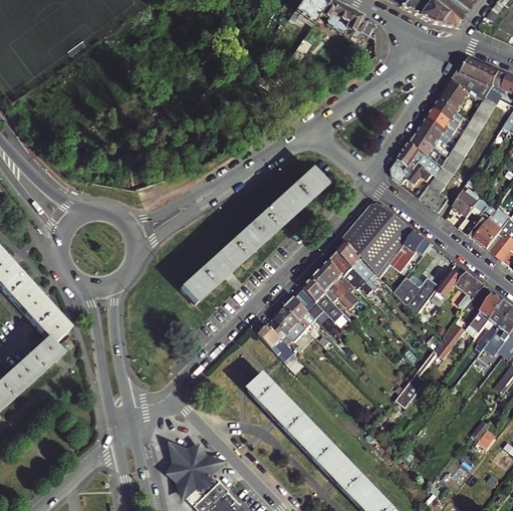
[(277,12),(285,0),(264,0),(262,5),(274,11),(277,12)]
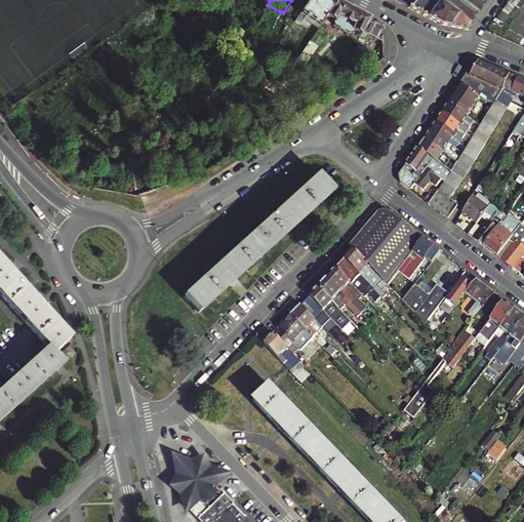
[(321,22),(327,12),(335,0),(309,0),(297,16),(301,19),(308,11),(321,22)]
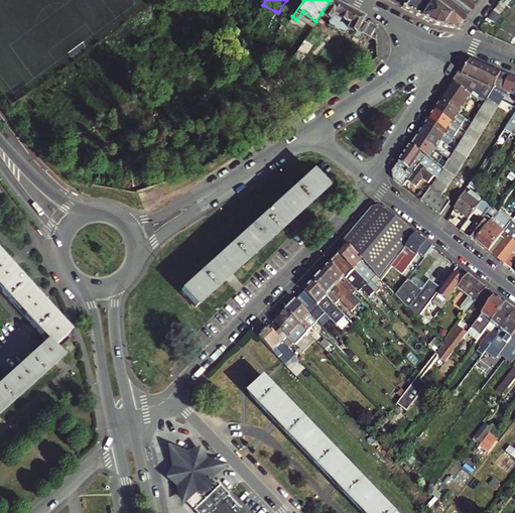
[(377,23),(333,0),(330,0),(322,12),(325,14),(331,17),(328,21),(346,30),(348,26),(361,33),(362,31),(378,39),(377,23)]
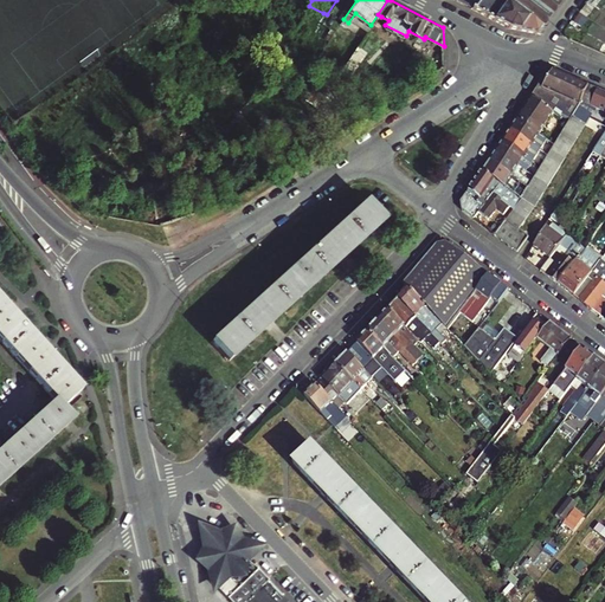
[(510,26),(539,32),(544,25),(510,0),(478,0),(475,7),(510,26)]
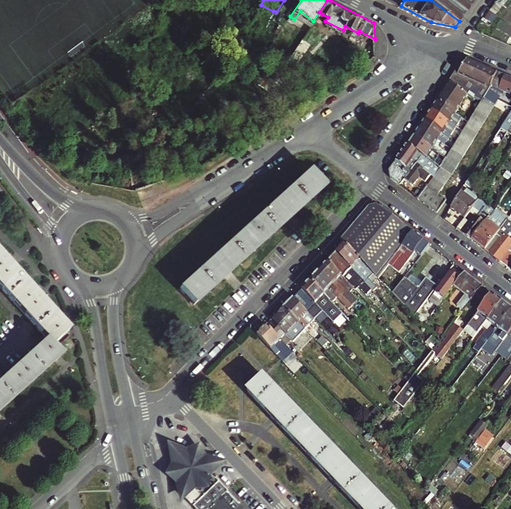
[(431,0),(459,21),(474,2),(471,0),(431,0)]
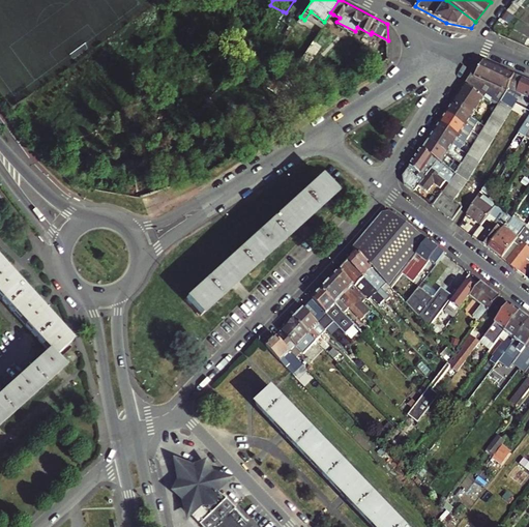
[(270,5),(257,25),(261,28),(270,15),(277,19),(283,11),(270,5)]
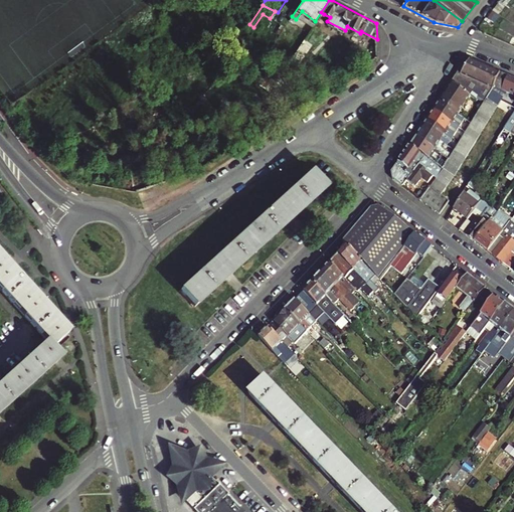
[(301,47),(310,49),(312,42),(303,39),(301,47)]
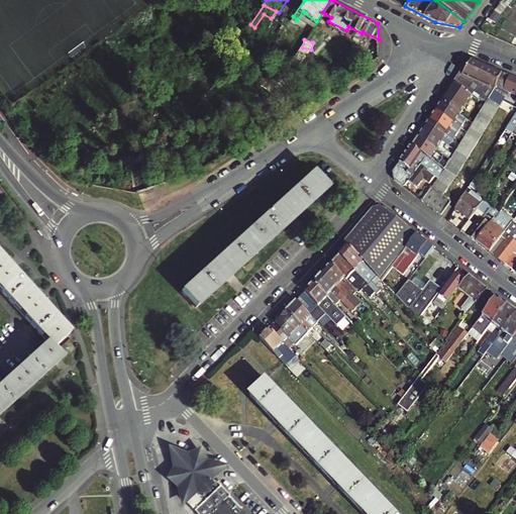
[(294,54),(276,41),(270,49),(288,62),(294,54)]
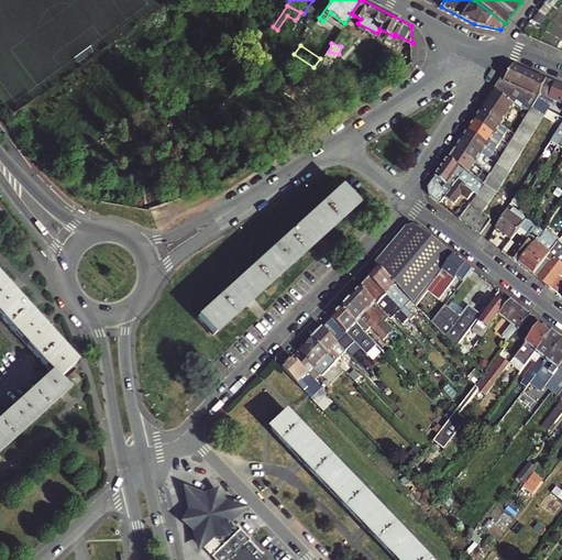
[(492,88),(505,97),(514,101),(521,107),(522,105),(528,109),(530,106),(533,100),(537,95),(539,92),(546,76),(513,62),(506,64),(492,88)]
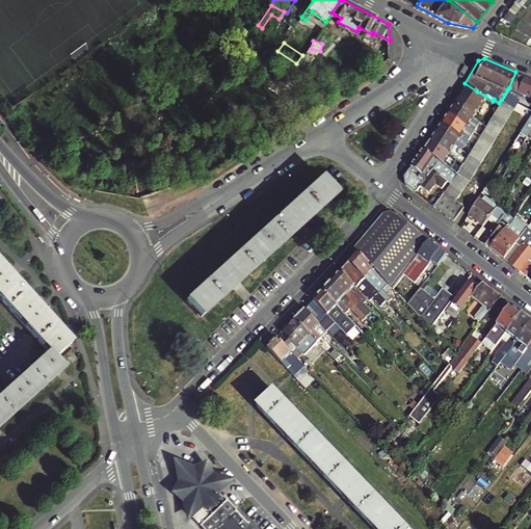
[(509,87),(521,91),(527,77),(515,72),(509,87)]
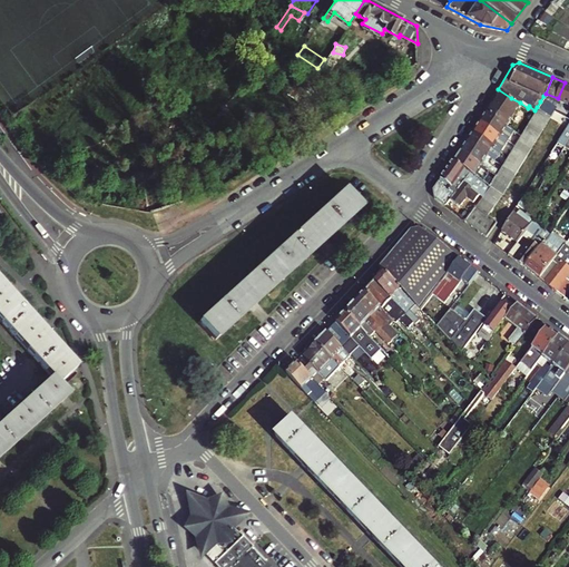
[(559,99),(568,104),(568,85),(565,82),(558,98),(559,99)]
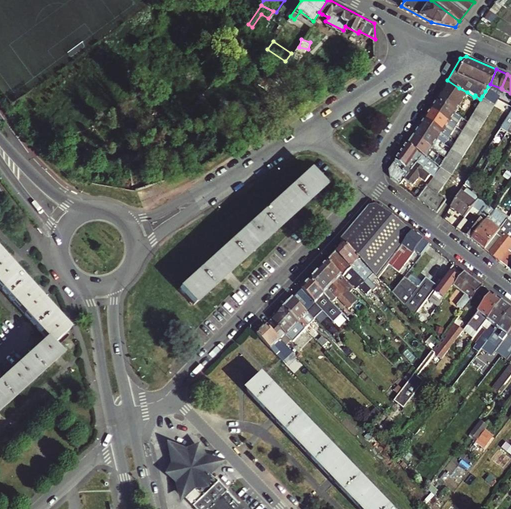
[(459,88),(447,80),(441,88),(461,101),(467,92),(459,88)]
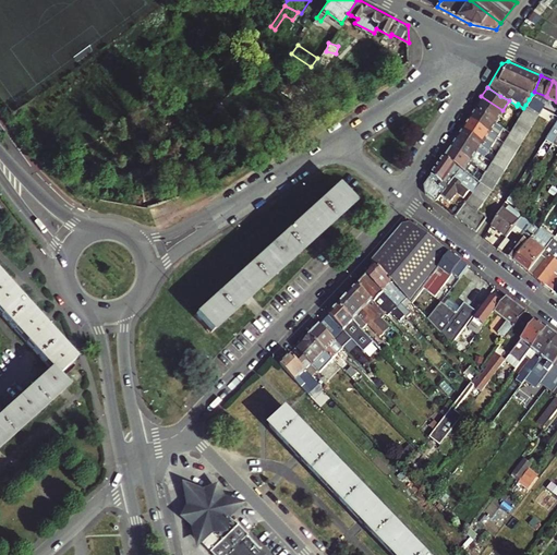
[(534,92),(532,94),(545,101),(547,97),(546,96),(534,92)]
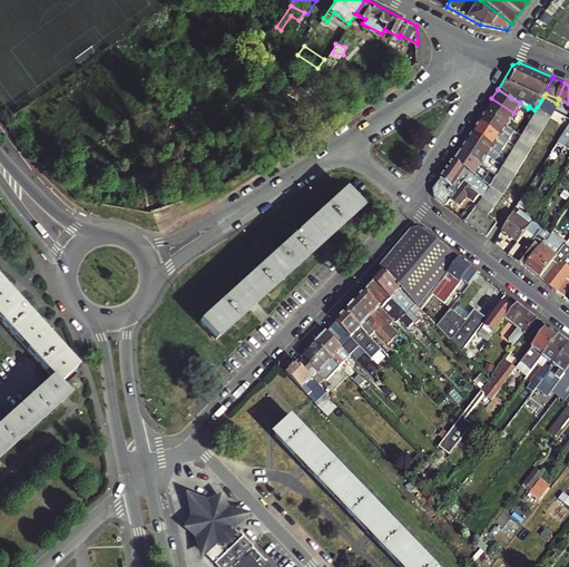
[(543,96),(540,101),(553,109),(557,104),(543,96)]
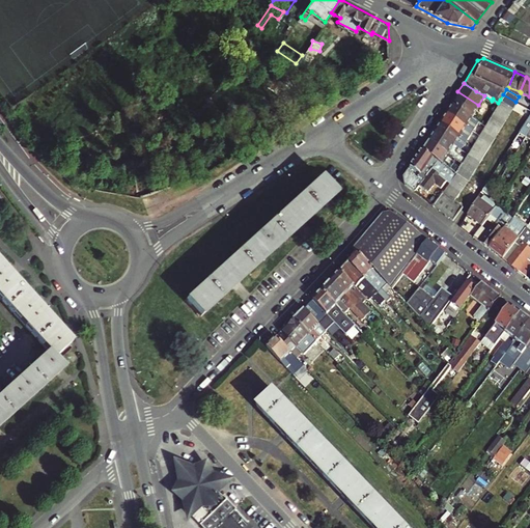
[(478,105),(457,91),(451,101),(472,114),(478,105)]
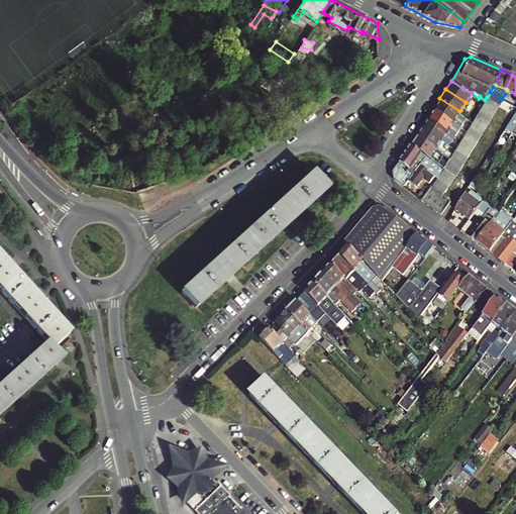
[(490,92),(487,97),(499,104),(502,99),(490,92)]
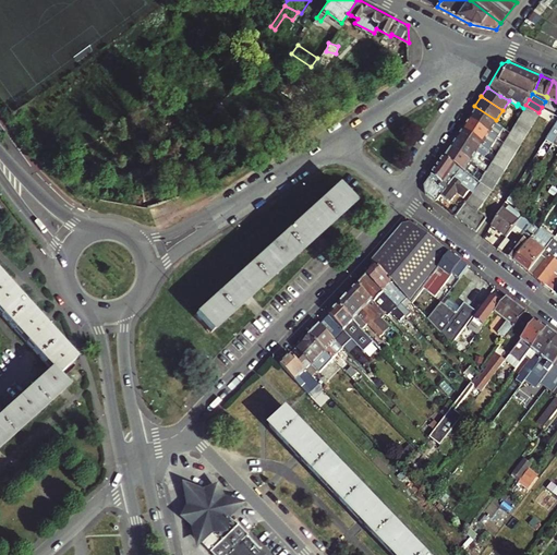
[(523,108),(522,110),(535,119),(539,112),(525,105),(523,108)]
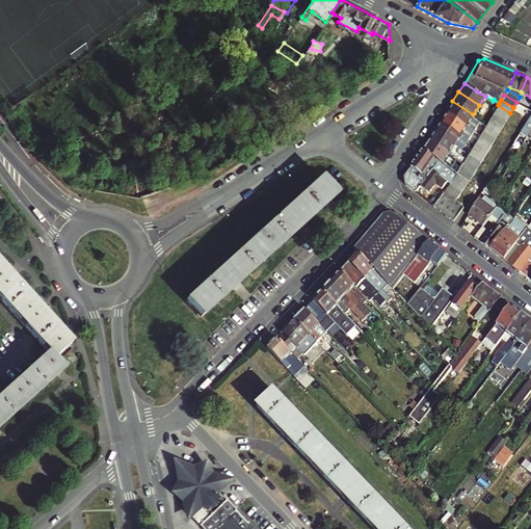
[(473,114),(452,101),(447,110),(467,124),(473,114)]
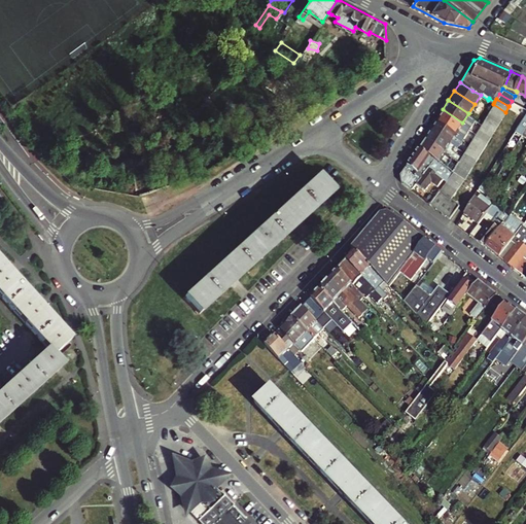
[(493,104),(489,110),(501,117),(505,112),(493,104)]
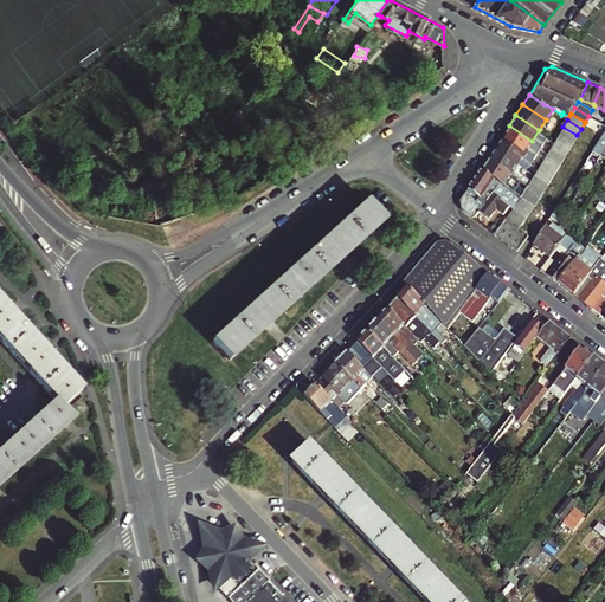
[(509,125),(502,136),(525,151),(532,141),(509,125)]
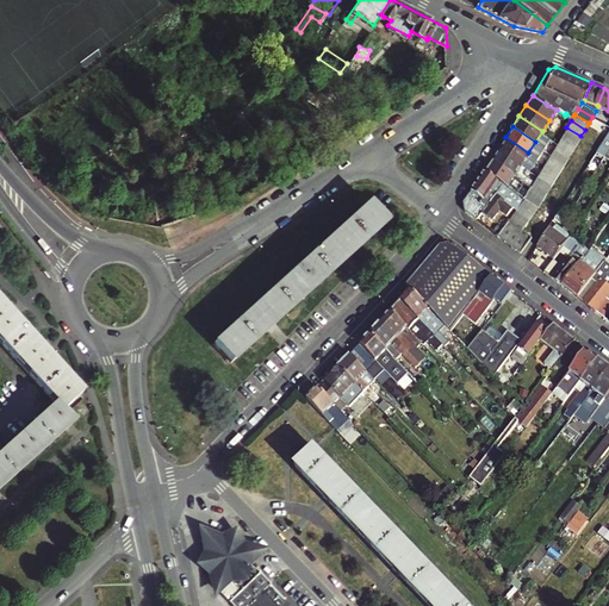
[(580,136),(566,127),(564,131),(563,133),(577,142),(580,136)]
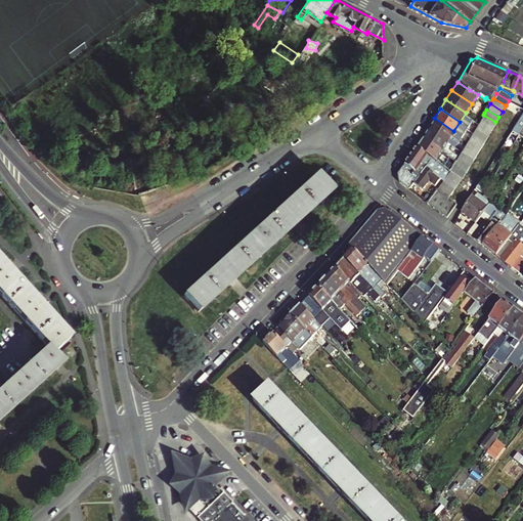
[(522,112),(512,129),(518,133),(522,127),(522,112)]
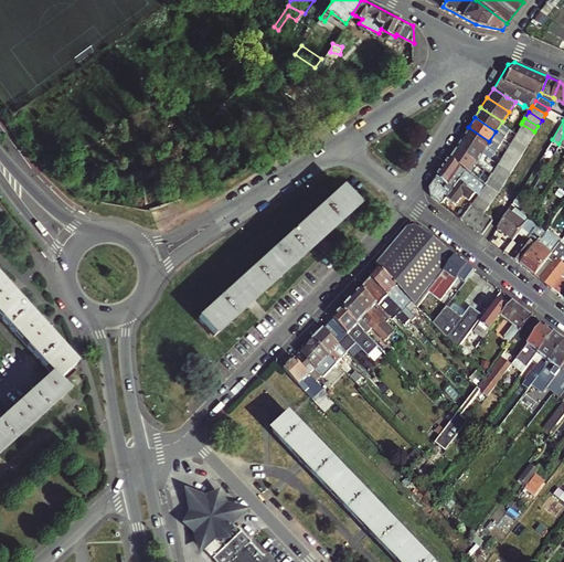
[(534,131),(521,124),(517,130),(530,138),(534,131)]
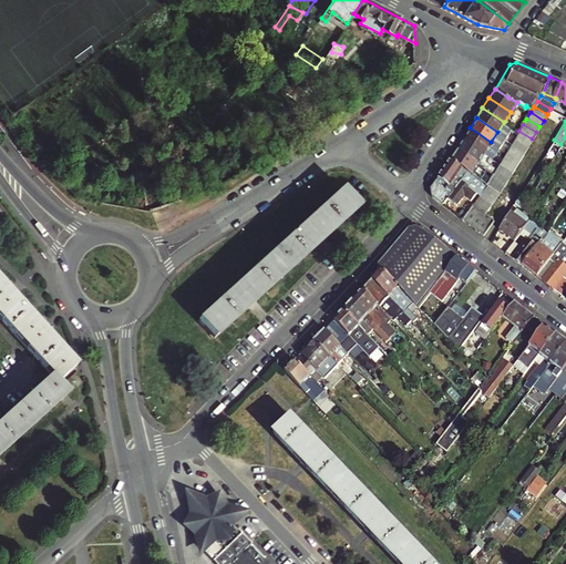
[(491,142),(470,127),(463,136),(485,151),(491,142)]
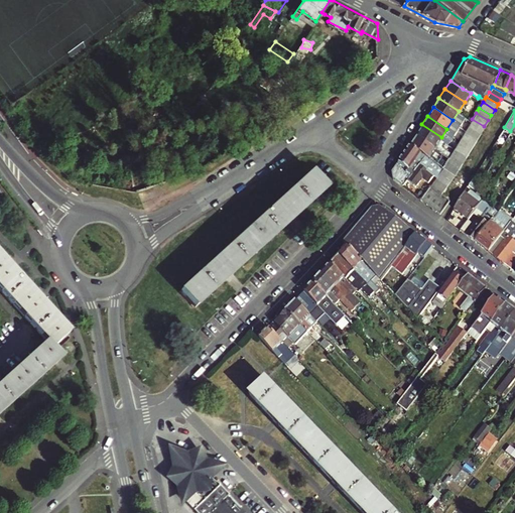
[(472,120),(467,117),(461,126),(466,129),(469,125),(472,120)]
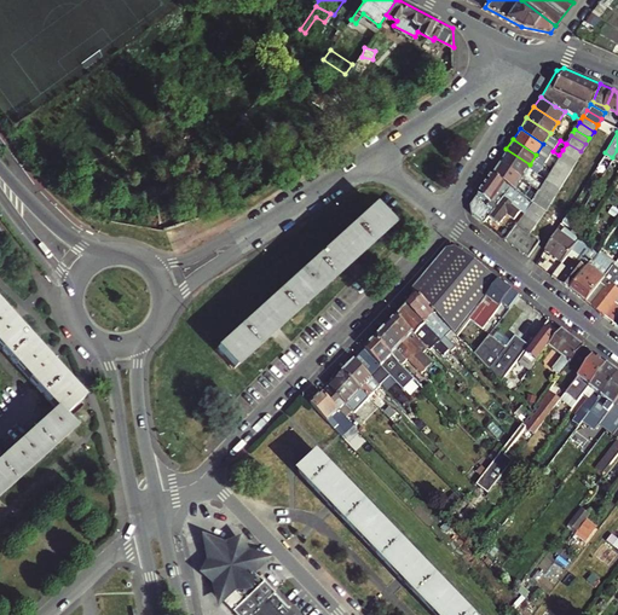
[(566,144),(562,150),(577,158),(581,151),(566,143),(566,144)]
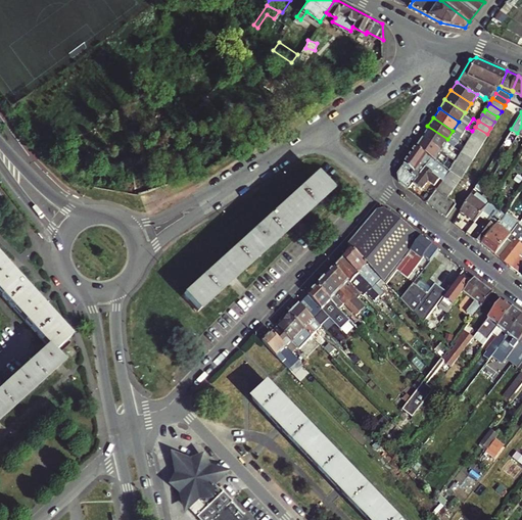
[(427,126),(421,135),(441,148),(449,153),(456,157),(457,156),(459,153),(444,144),(447,139),(427,126)]
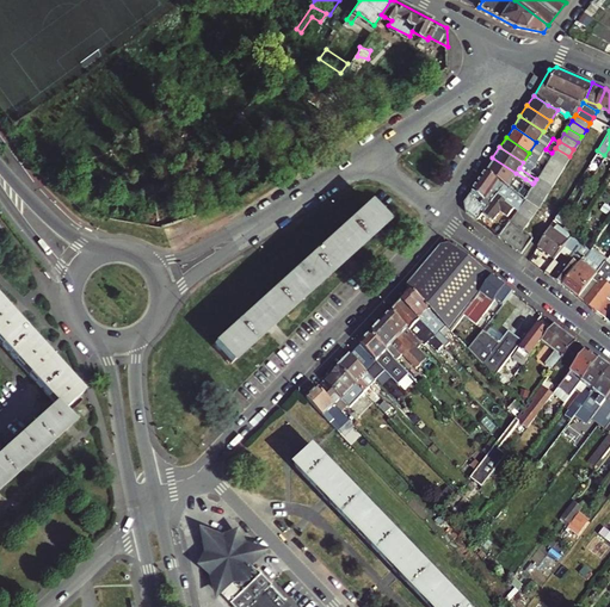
[(570,156),(555,148),(552,153),(550,155),(565,163),(570,156)]
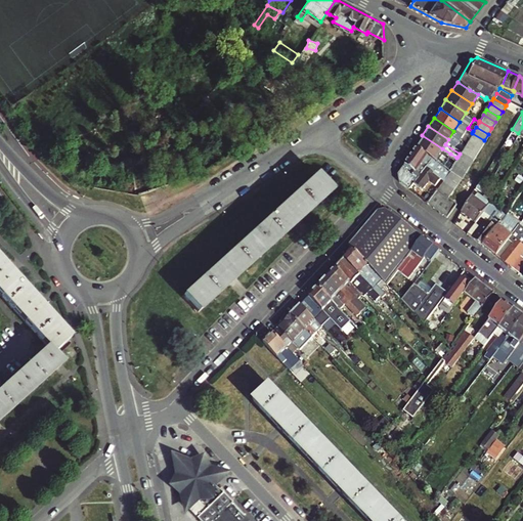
[(472,133),(469,138),(481,145),(484,140),(472,133)]
